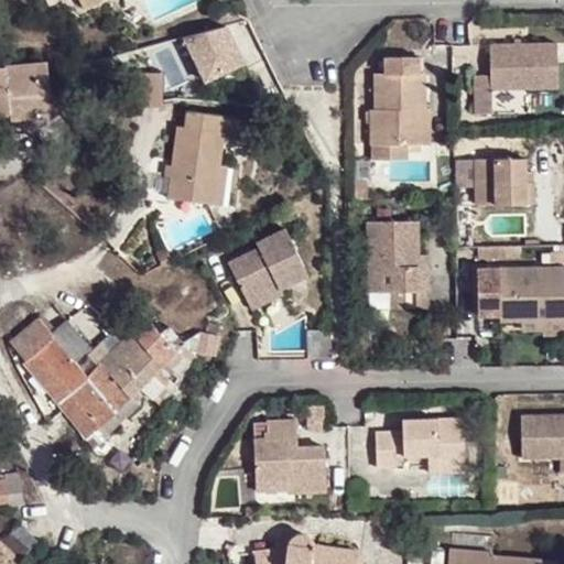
[(224,24),(184,44),(207,87),(246,67),(224,24)]
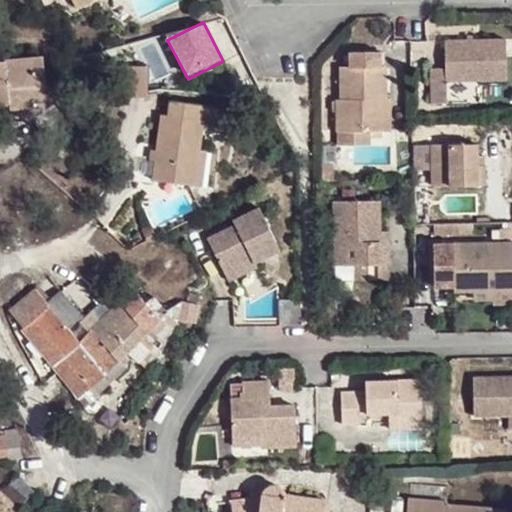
[(450,77),(470,77),(510,75),(509,38),(448,39),(449,62),(432,64),(434,99),(451,99),(450,77)]
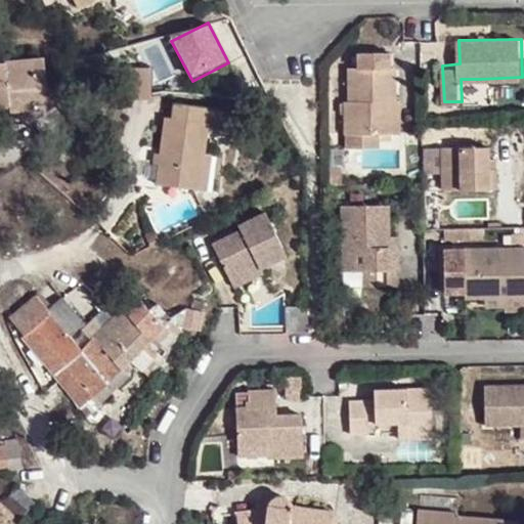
[(343,101),(344,122),(375,77),(381,50),(357,51),(358,67),(349,68),(349,101),(343,101)]
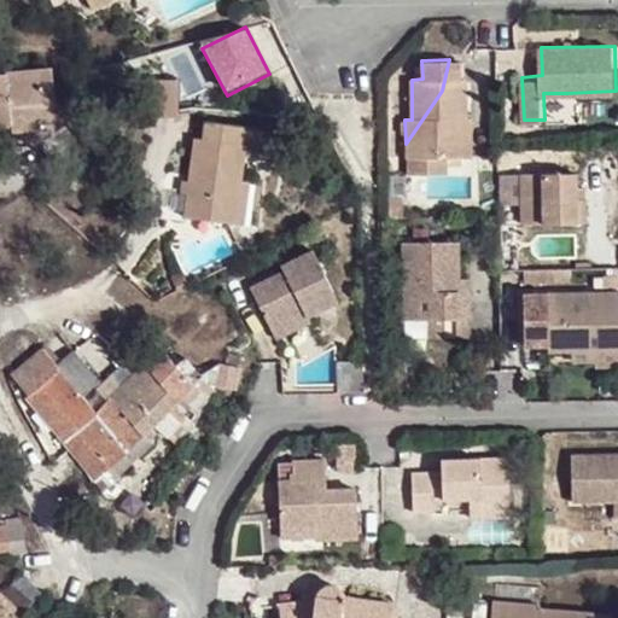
[(442,91),(406,144),(406,156),(459,156),(459,121),(467,121),(465,80),(460,80),(459,60),(449,59),(442,91)]
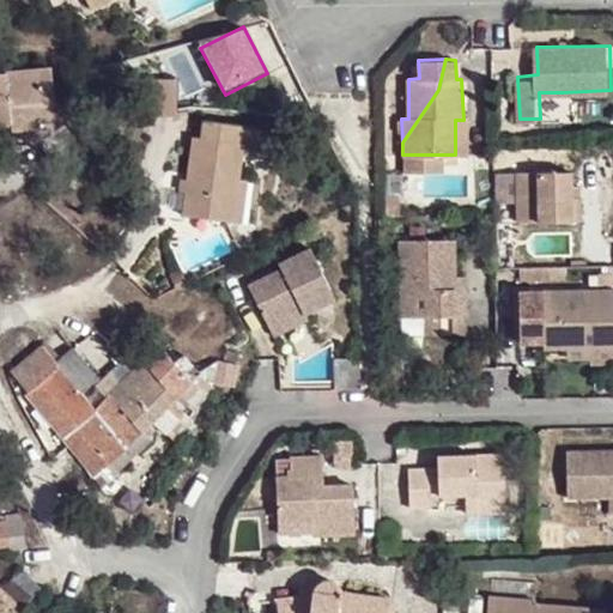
[(0,71),(0,121),(54,116),(49,65),(0,71)]
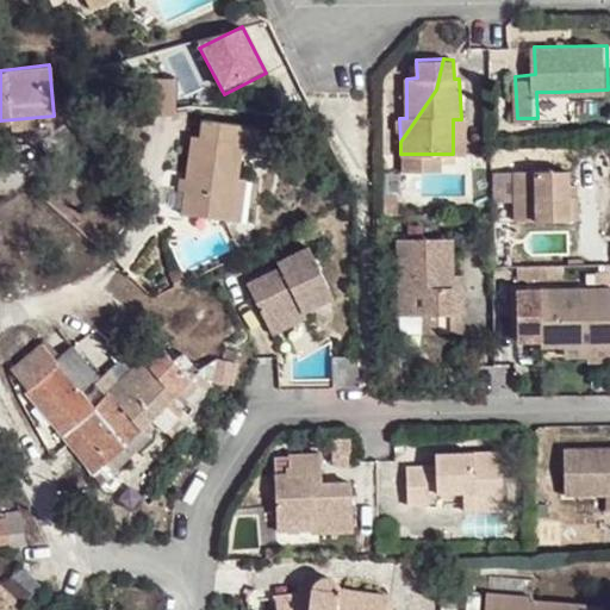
[(161,70),(138,81),(151,109),(174,98),(161,70)]
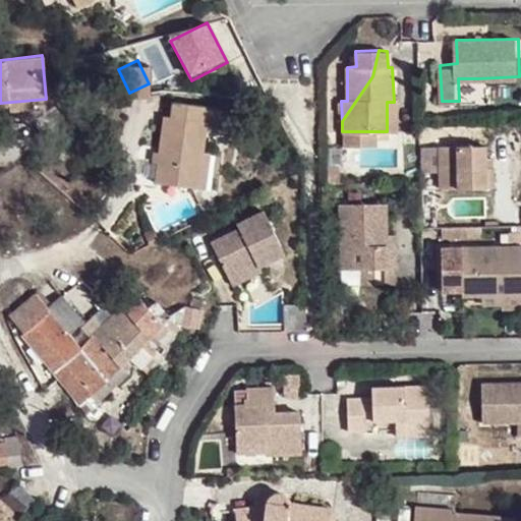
[(479,100),(478,78),(458,78),(459,101),(479,100)]
